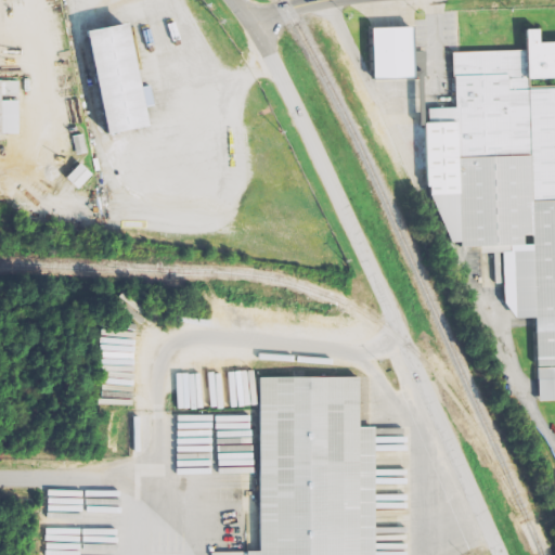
[(130,126),(87,134),(68,28),(111,21),(130,126)]
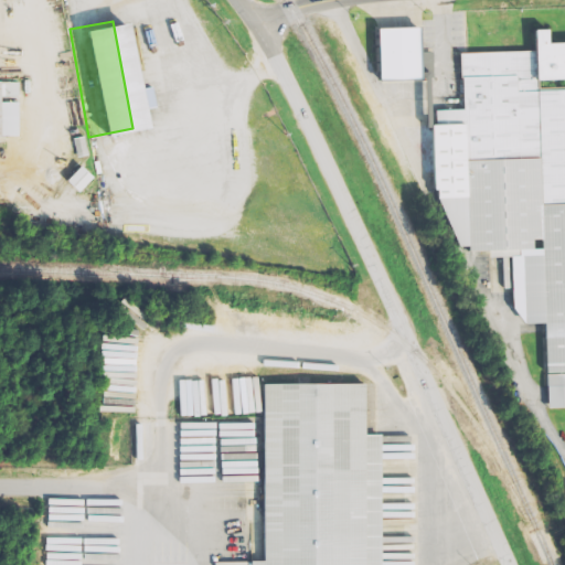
[(380,29),(381,81),(422,80),(420,27),(380,29)]
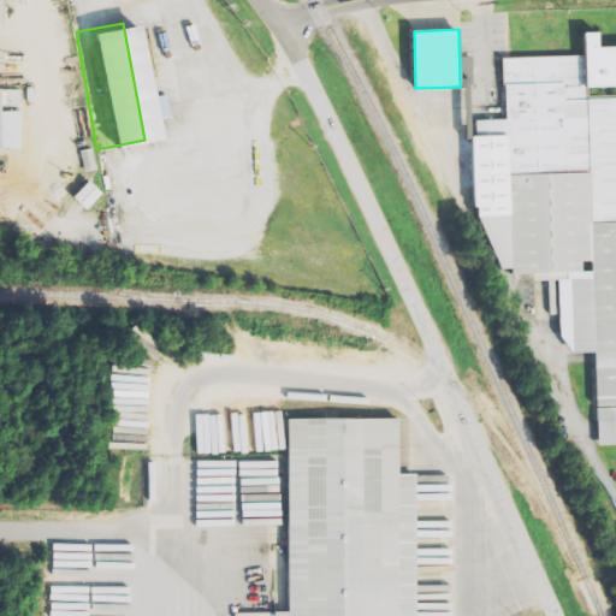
[(615,98),(590,100),(588,89),(615,87),(615,47),(600,48),(599,31),(585,33),(586,53),(502,60),(507,118),(474,122),(486,271),(513,270),(513,276),(534,273),(534,282),(560,280),(566,355),(593,353),(602,446),(615,445),(615,98)]
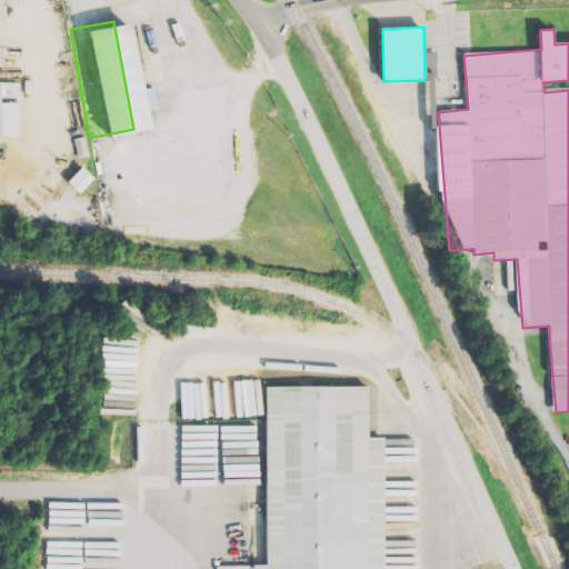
[(20,103),(3,103),(3,97),(20,97),(20,82),(0,82),(0,138),(21,138),(20,103)]
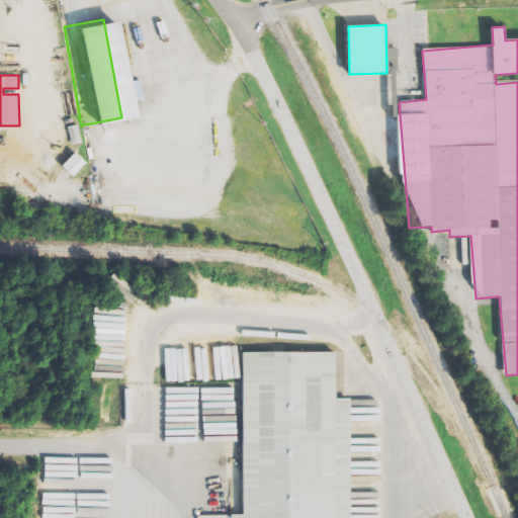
[(68,128),(73,145),(82,143),(78,125),(68,128)]
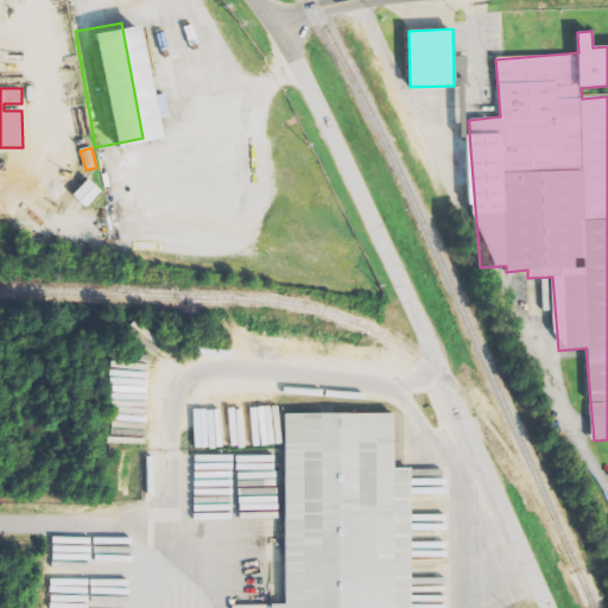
[(87,207),(102,191),(88,178),(74,195),(87,207)]
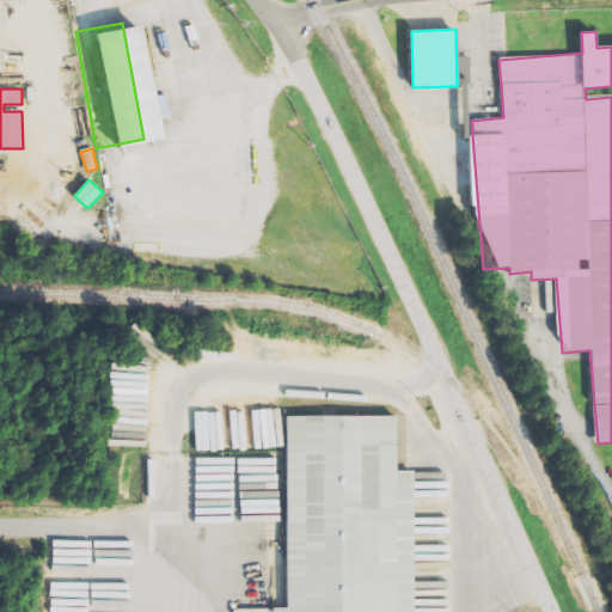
[(556,313),(555,280),(545,280),(546,313),(556,313)]
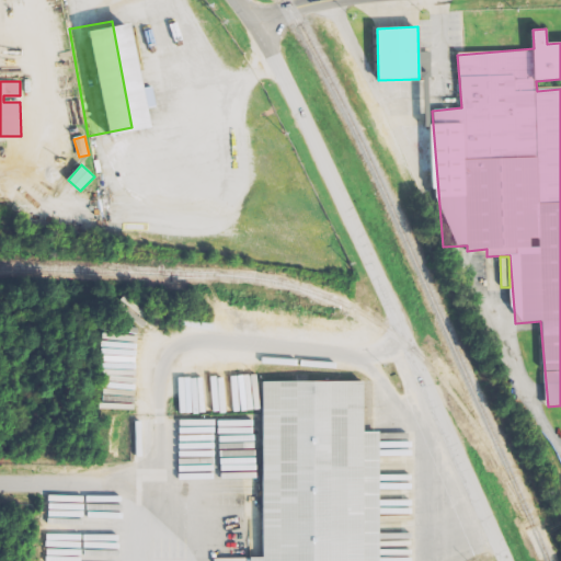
[(379,560),(379,433),(364,433),(363,382),(262,382),(262,558),(249,558),(248,560),(379,560)]
